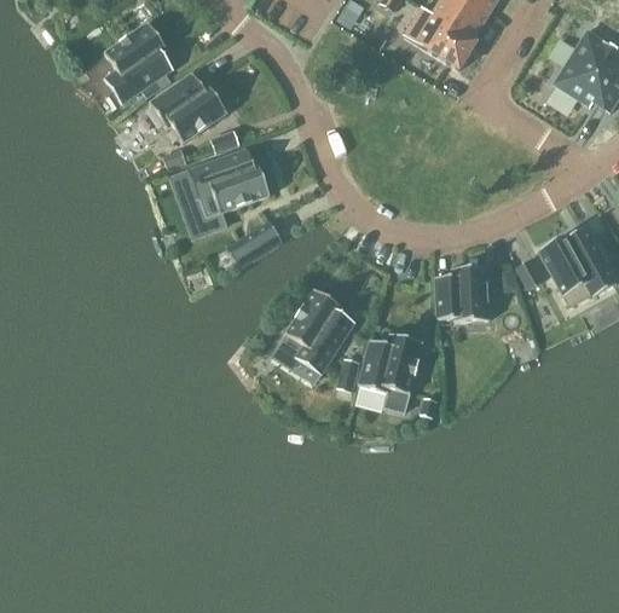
[(393,12),(400,0),(382,0),(381,4),(393,12)]
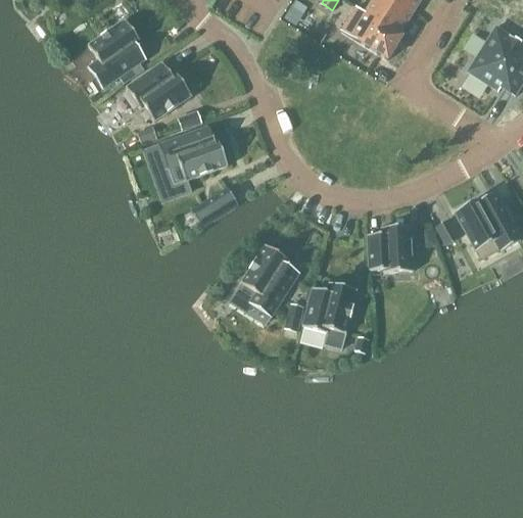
[(372,0),(366,9),(403,34),(405,34),(400,32),(413,12),(392,0),(372,0)]
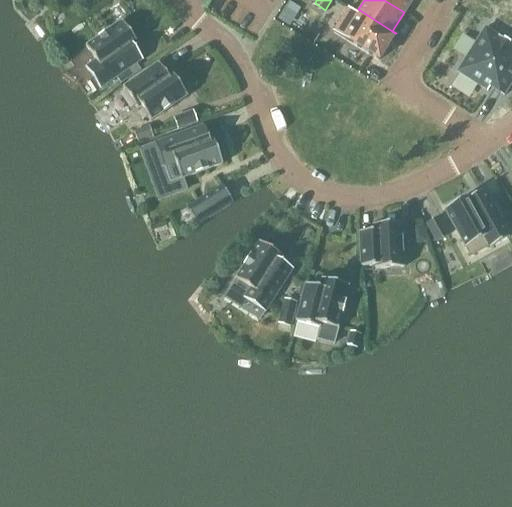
[(384,0),(404,12),(409,4),(411,0),(384,0)]
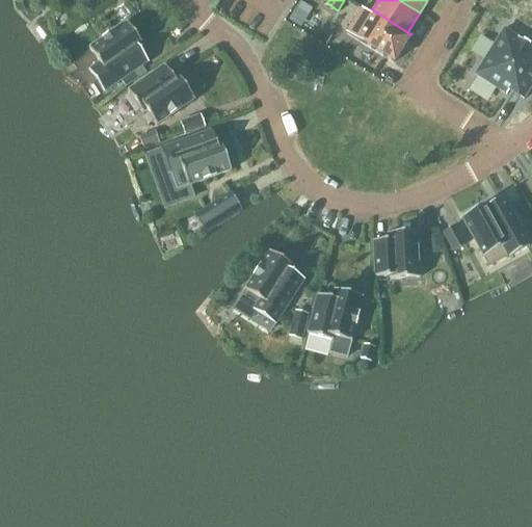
[(364,4),(348,29),(396,59),(410,34),(372,9),(364,4)]
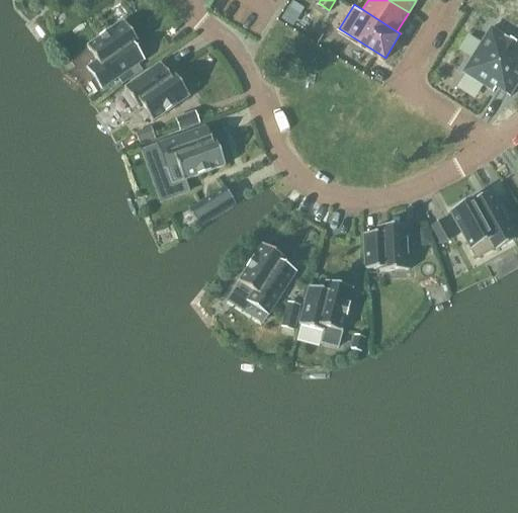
[(125,18),(88,44),(98,58),(88,64),(103,86),(119,75),(123,81),(144,68),(139,61),(146,57),(138,45),(142,41),(125,18)]
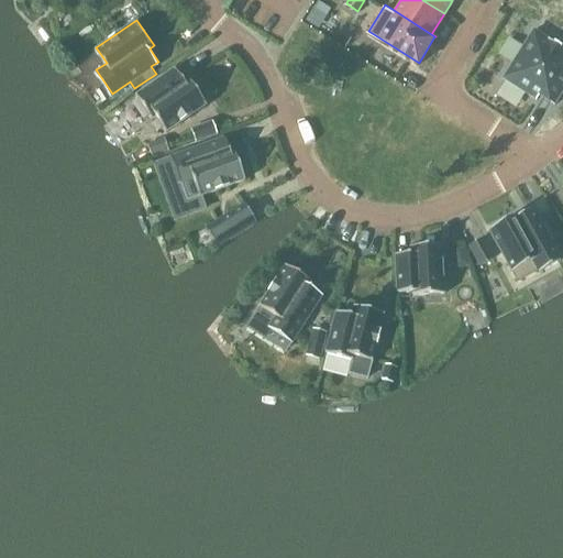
[(562,89),(562,46),(533,29),(504,77),(539,99),(541,97),(554,105),(562,89)]
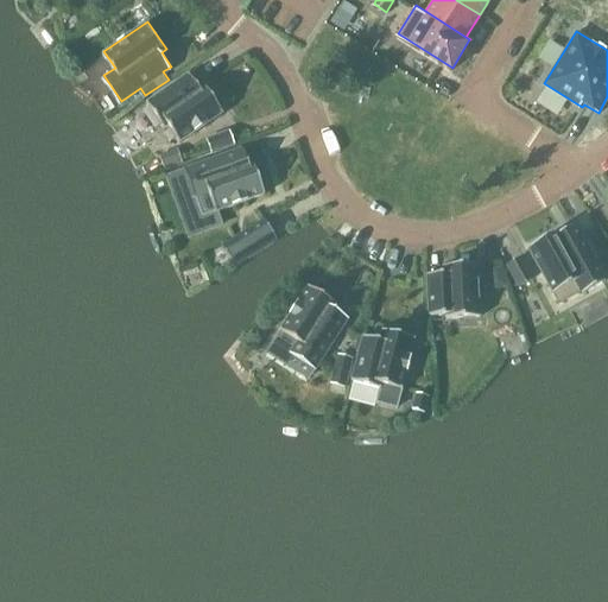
[(190,70),(149,100),(165,125),(169,121),(181,139),(223,109),(204,81),(200,84),(190,70)]
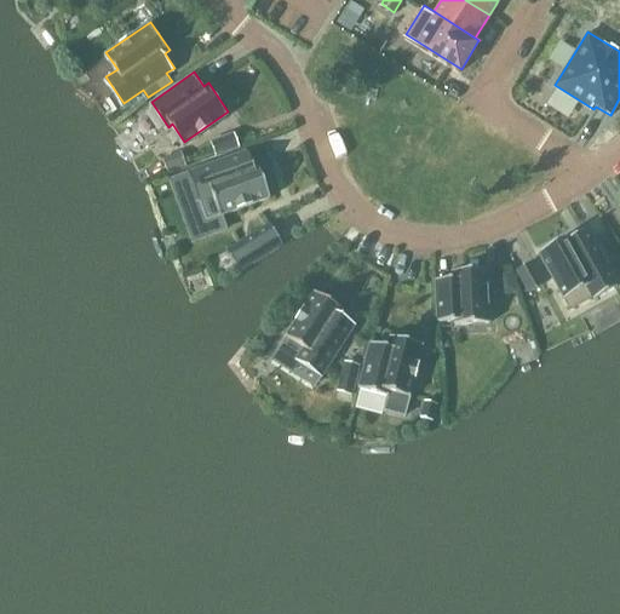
[(248,147),(190,168),(207,217),(271,194),(259,161),(254,164),(248,147)]
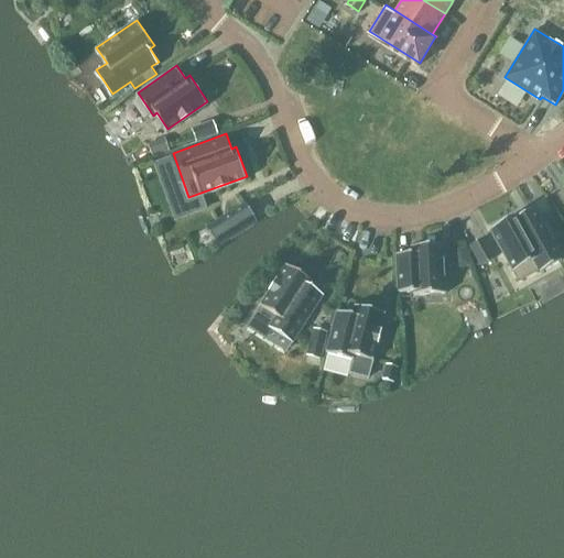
[(246,199),(207,223),(220,243),(258,220),(246,199)]
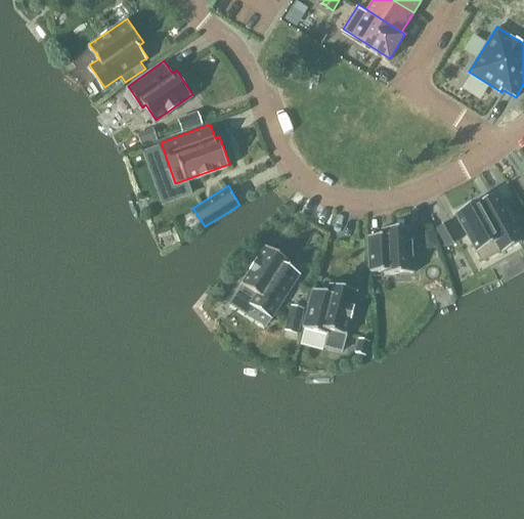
[(482,196),(456,210),(483,258),(503,248),(504,250),(523,239),(496,191),(484,198),(482,196)]
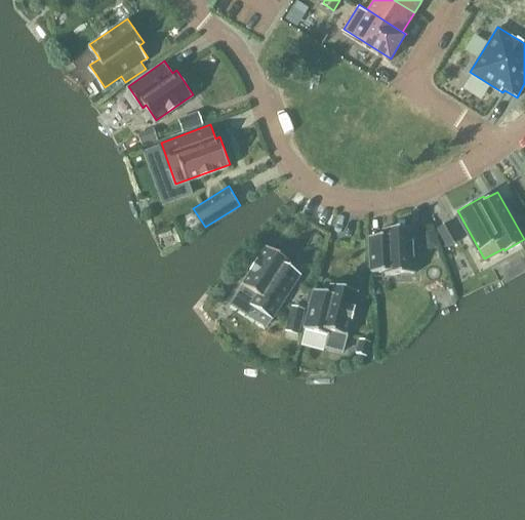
[(385,233),(370,234),(371,270),(372,270),(387,269),(387,272),(416,270),(415,255),(419,255),(418,239),(414,239),(413,225),(384,227),(385,233)]
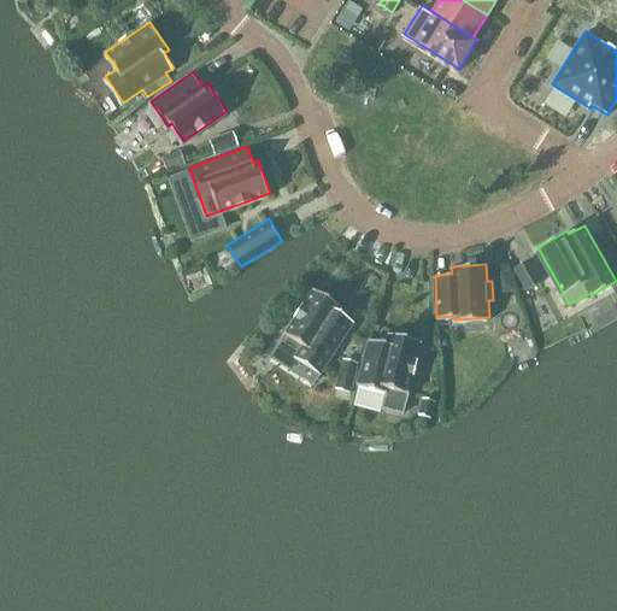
[(285,332),(269,354),(286,365),(293,354),(319,372),(354,322),(340,312),(344,307),(315,287),(285,332)]
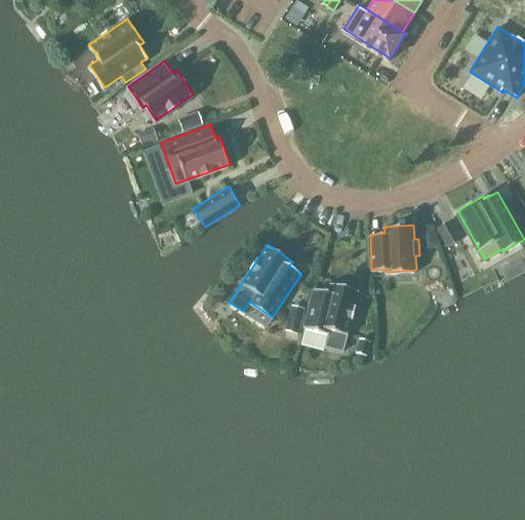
[(315,287),(305,325),(330,332),(327,345),(344,349),(360,289),(331,282),(328,290),(315,287)]
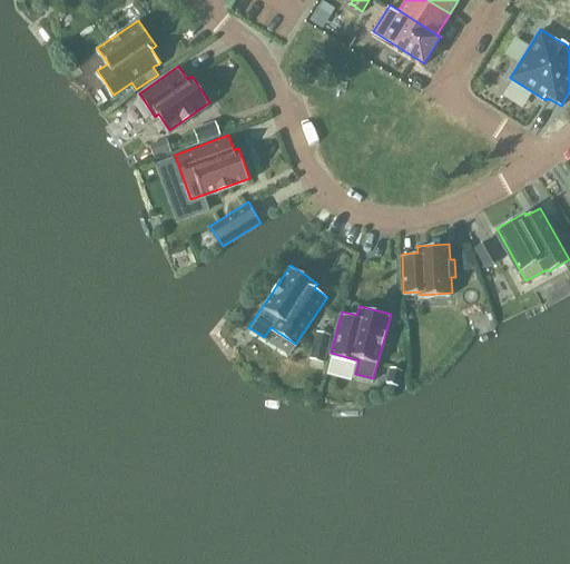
[(318,330),(312,356),(325,359),(332,334),(318,330)]
